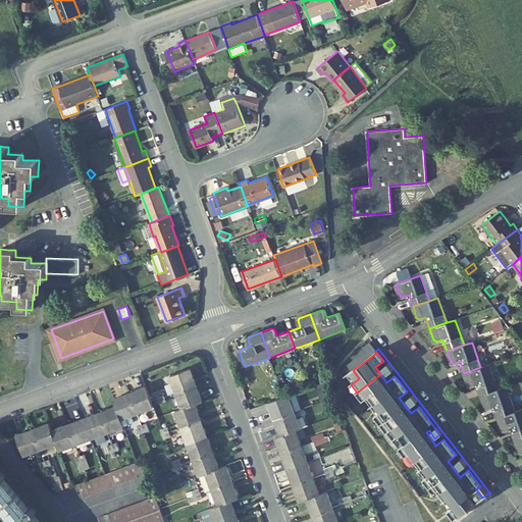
[(480,367),(464,373),(467,383),(469,385),(470,385),(477,383),(481,396),(498,389),(489,364),(480,367)]
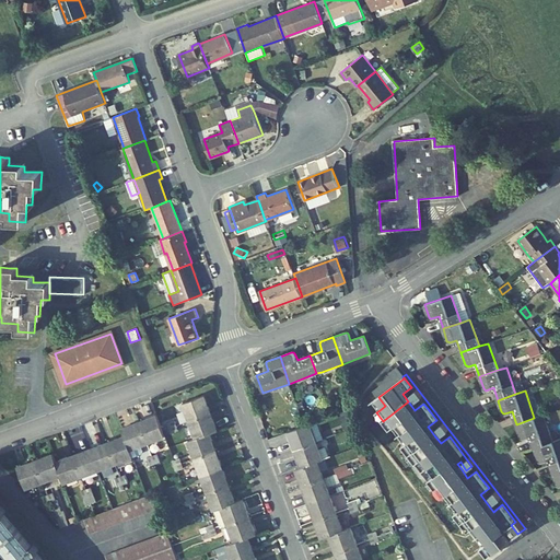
[(184,403),(189,420),(211,412),(205,395),(184,403)]
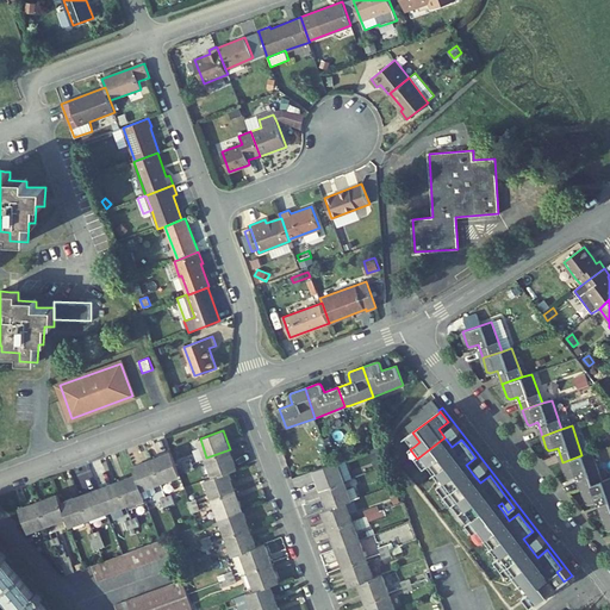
[(414,447),(419,442),(412,433),(406,437),(414,447)]
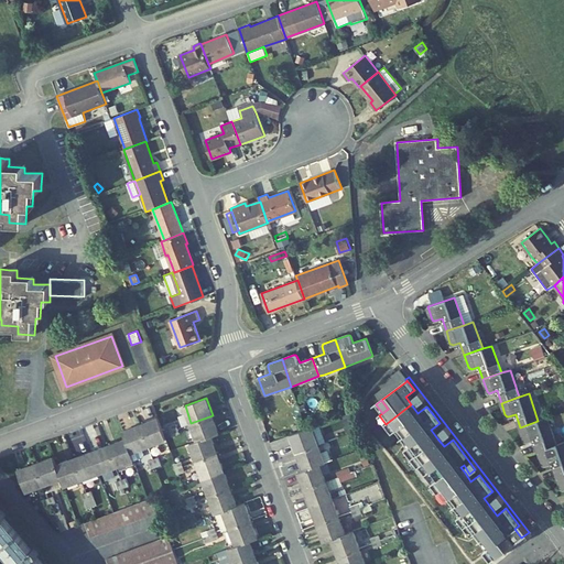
[(418,413),(411,404),(386,424),(392,433),(396,431),(401,426),(408,434),(433,414),(426,407),(418,413)]
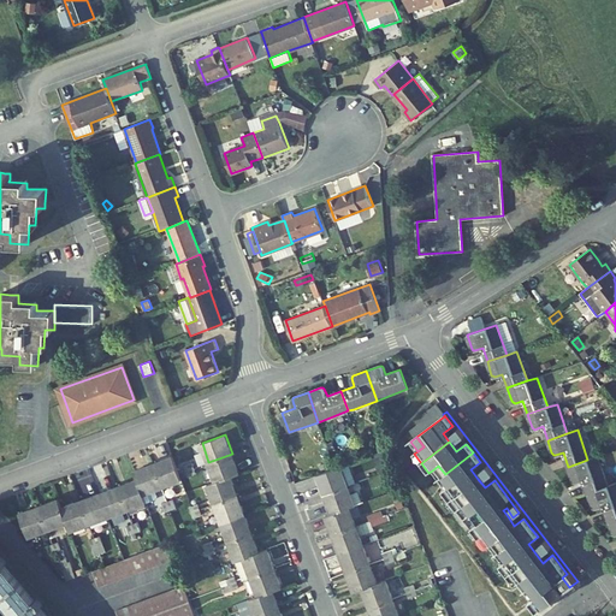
[(480,462),(473,452),(445,474),(452,484),(446,489),(442,491),(450,501),(478,479),(471,469),(480,462)]
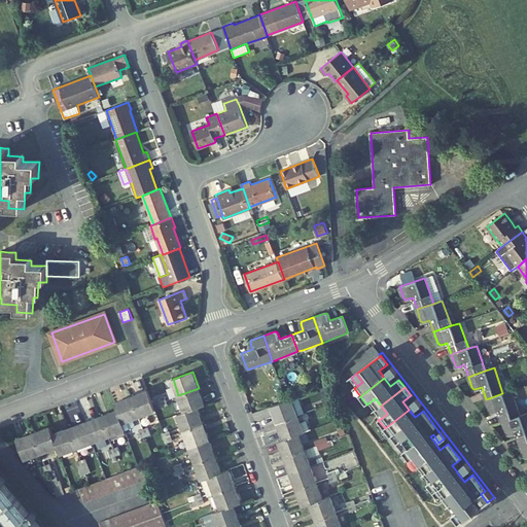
[(178,395),(185,412),(198,408),(205,405),(199,388),(178,395)]
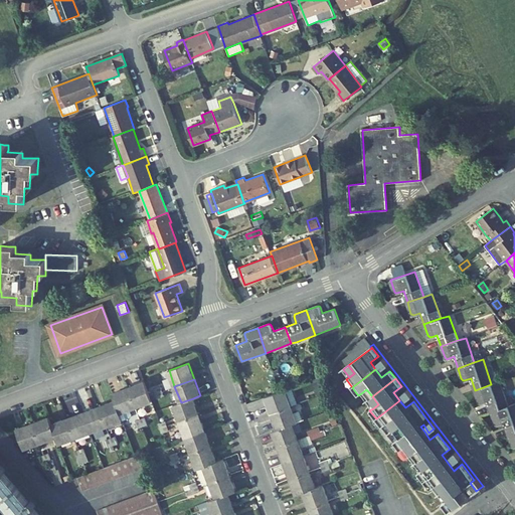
[(323,388),(319,379),(312,382),(316,391),(323,388)]
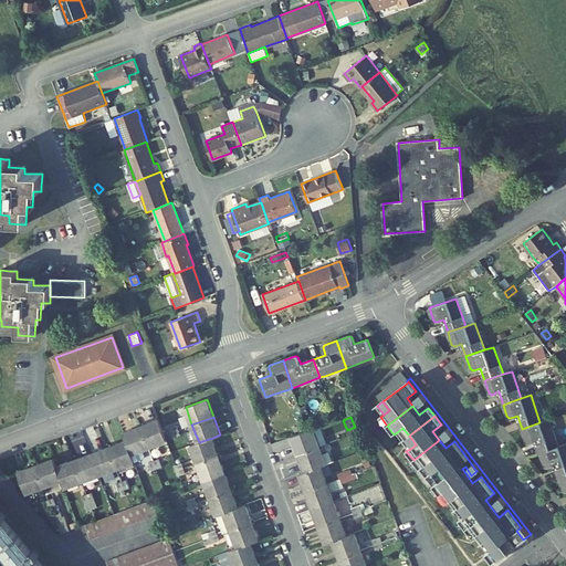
[(167,441),(159,419),(142,426),(149,448),(167,441)]
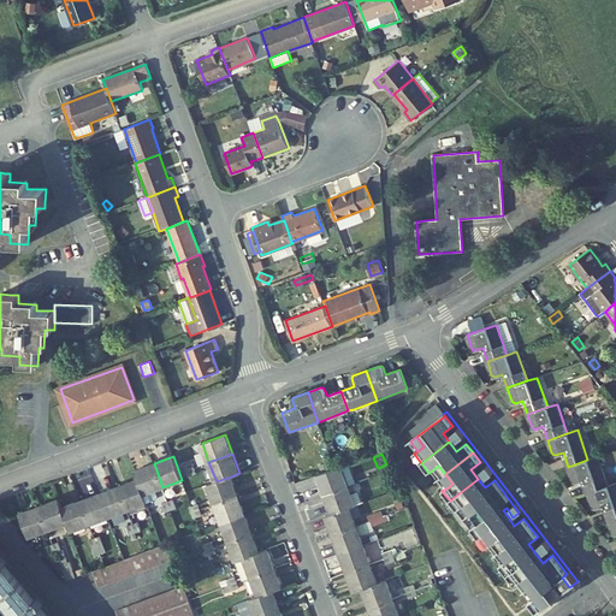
[(587,460),(568,467),(573,480),(574,481),(575,481),(584,479),(588,493),(608,486),(598,456),(587,460)]
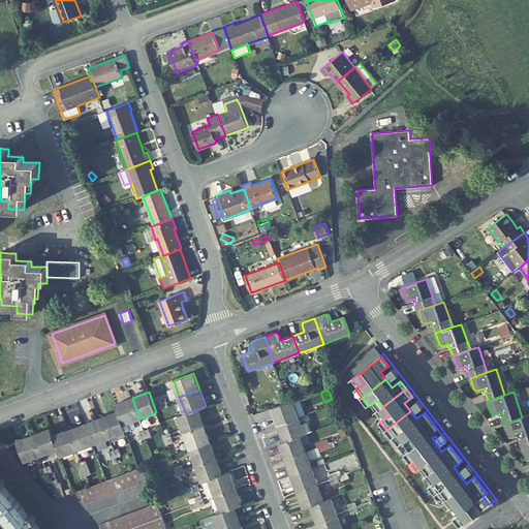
[(139,418),(132,398),(116,404),(118,411),(123,425),(133,421),(139,418)]
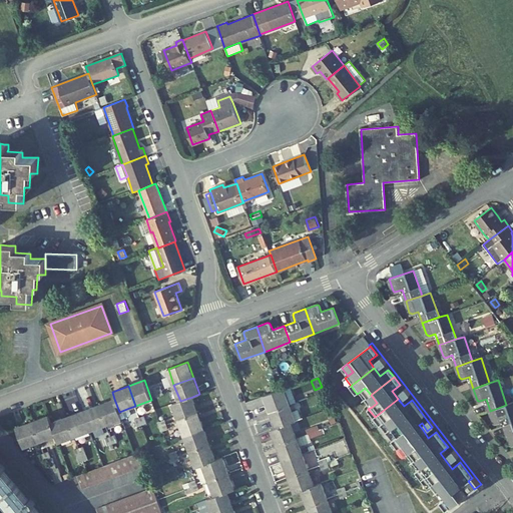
[(372,407),(377,403),(371,395),(365,388),(360,392),(372,407)]
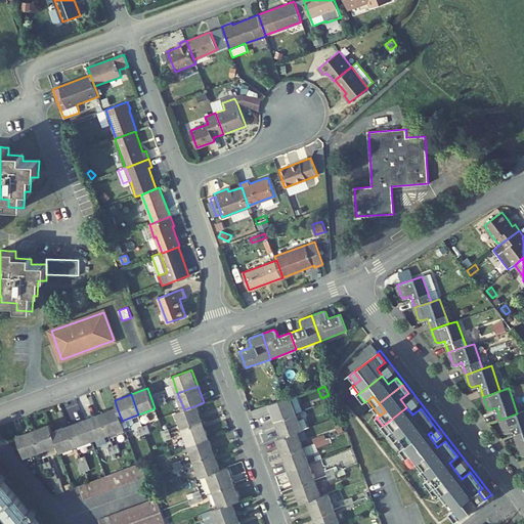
[(270,404),(276,421),(296,413),(290,397),(270,404)]
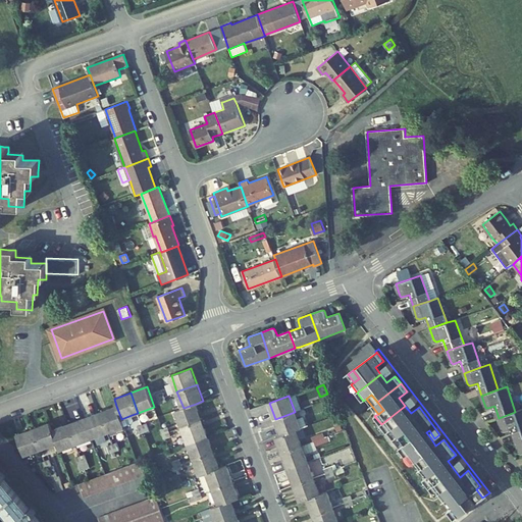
[(175,411),(181,427),(202,420),(196,404),(184,408),(175,411)]
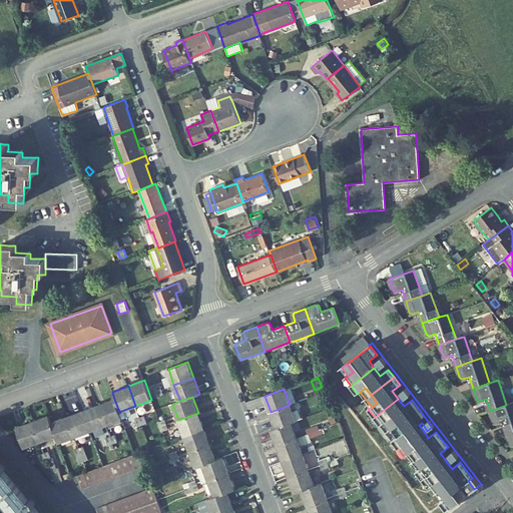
[(119,412),(114,399),(98,405),(106,425),(122,419),(119,412)]
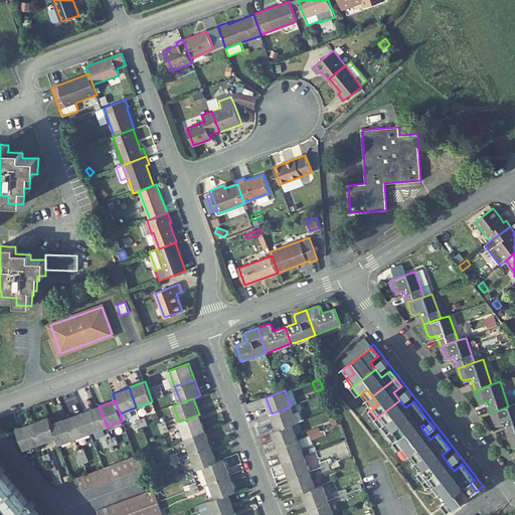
[(405,407),(399,400),(376,418),(382,426),(385,424),(390,420),(396,427),(419,409),(413,401),(405,407)]
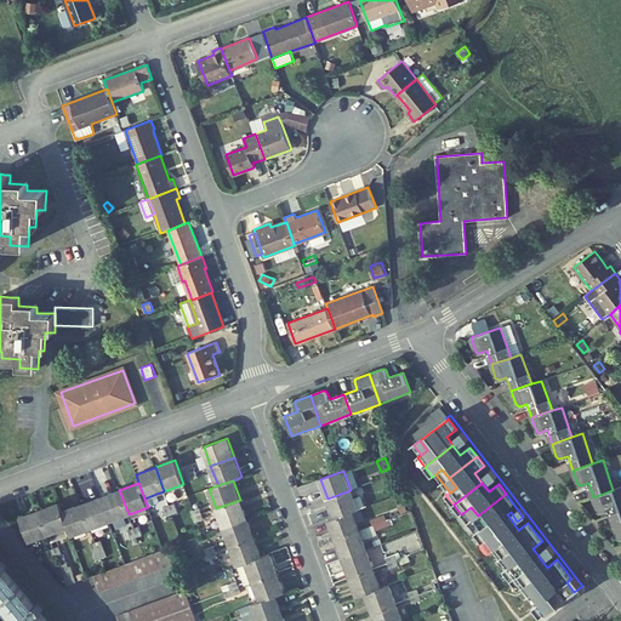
[(620,486),(613,490),(593,497),(598,511),(599,512),(602,512),(609,510),(614,523),(620,520),(620,486)]
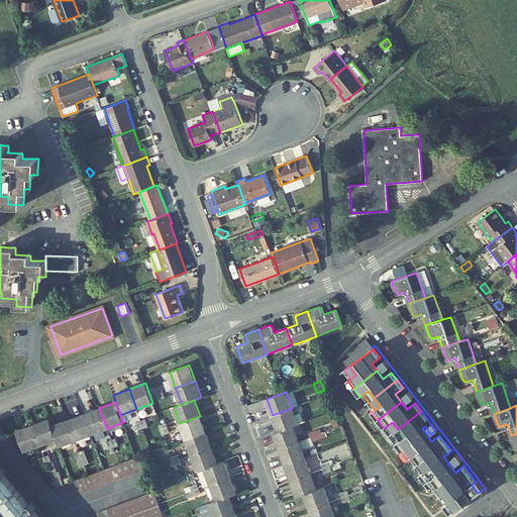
[(91,433),(107,428),(99,408),(84,414),(91,433)]
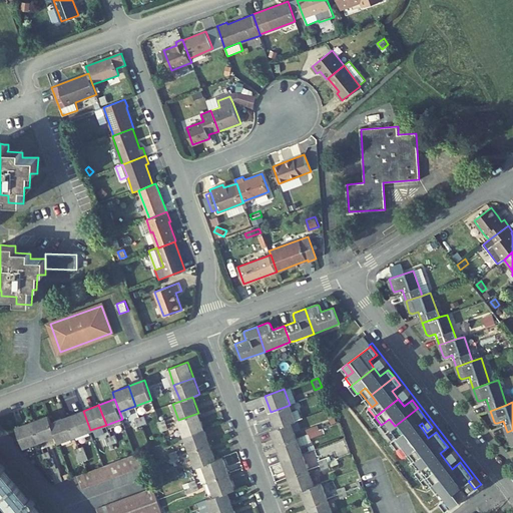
[(290,405),(271,412),(277,428),(291,422),(296,421),(290,405)]
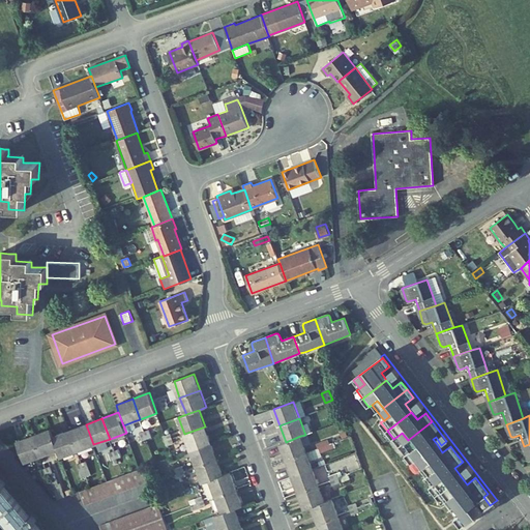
[(136,427),(134,421),(123,425),(126,433),(134,430),(136,427)]
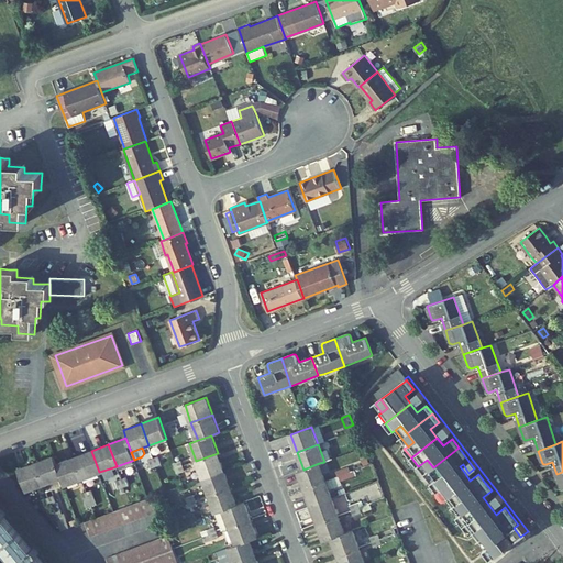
[(474,468),(459,448),(433,467),(440,476),(434,481),(431,484),(438,493),(464,472),(460,466),(463,464),(468,473),(474,468)]
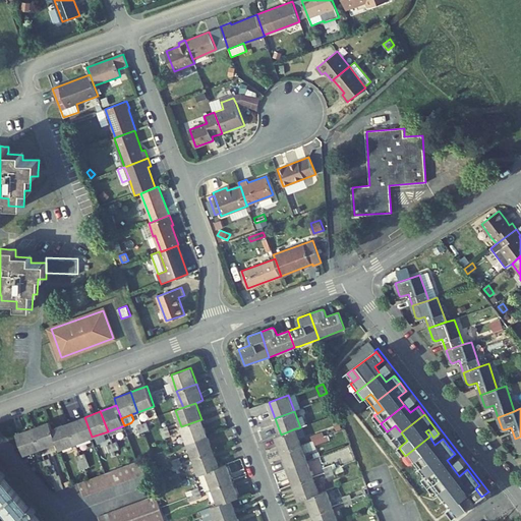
[(92,437),(84,417),(68,423),(75,443),(92,437)]
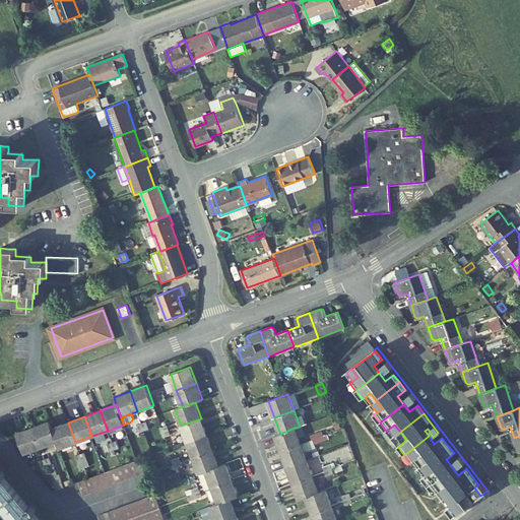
[(187,442),(207,435),(201,418),(181,426),(187,442)]
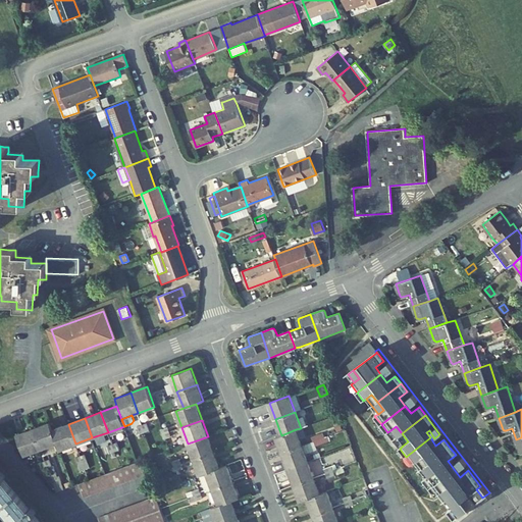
[(52,430),(49,423),(34,429),(41,449),(57,442),(52,430)]
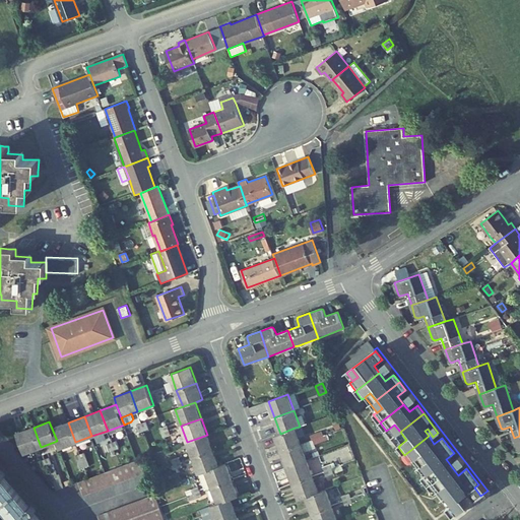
[(75,442),(68,423),(52,429),(57,441),(59,448),(75,442)]
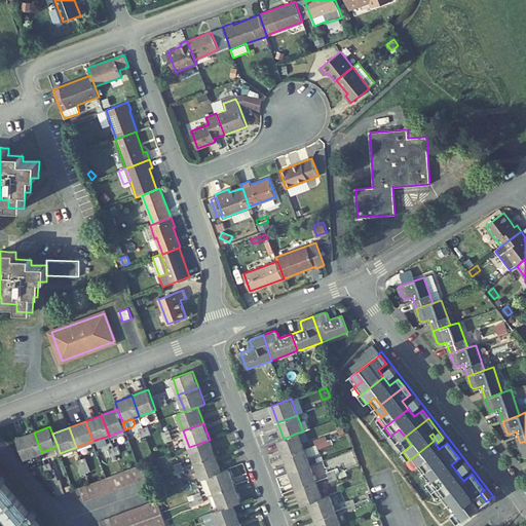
[(307,429),(303,431),(298,433),(301,443),(310,440),(307,429)]
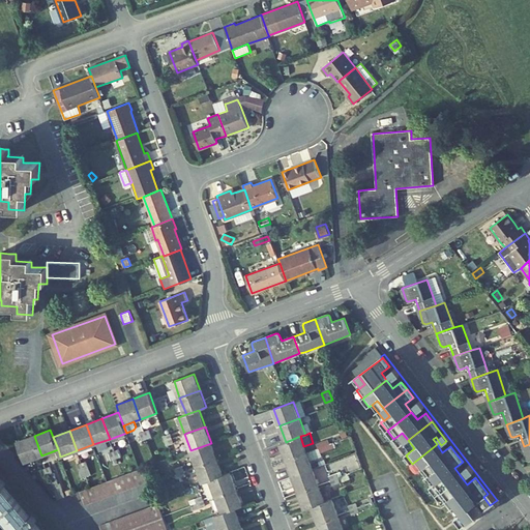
[(409,452),(414,448),(408,440),(402,433),(396,437),(409,452)]
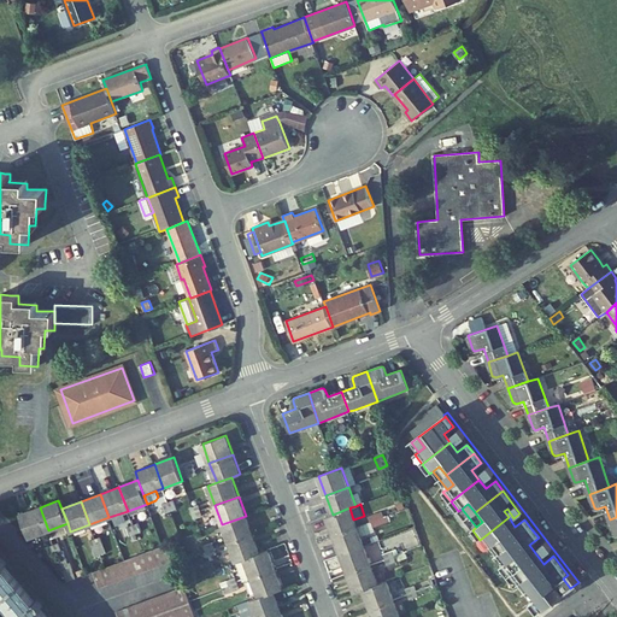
[(48,530),(40,507),(19,515),(29,538),(48,530)]
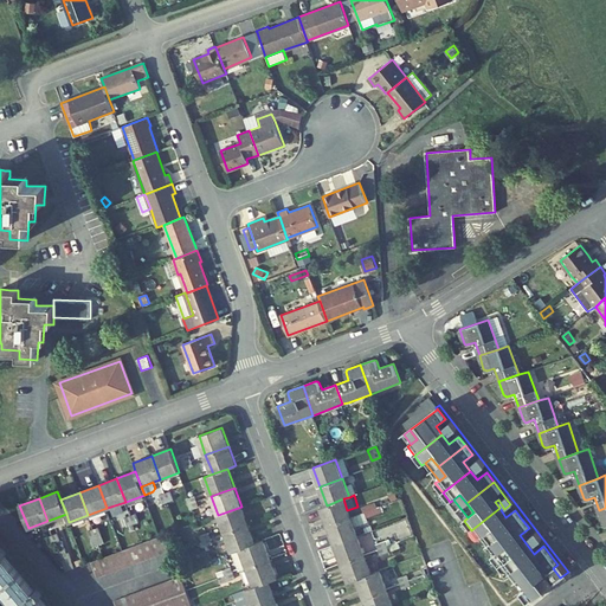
[(321,508),(327,526),(349,517),(347,510),(343,498),(327,505),(321,508)]
